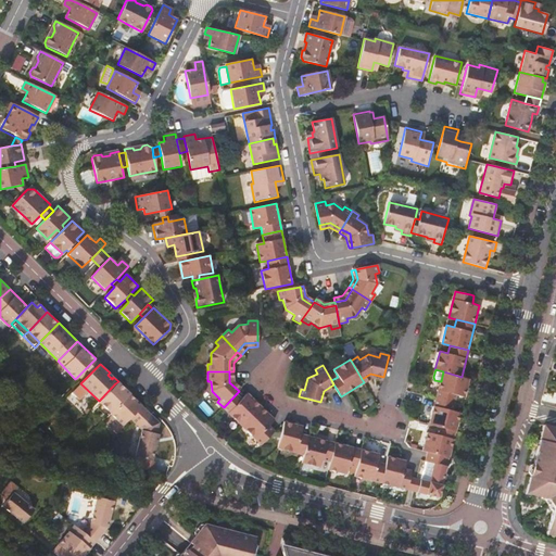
[(234,381),(234,371),(229,371),(229,382),(239,391),(242,389),(234,381)]
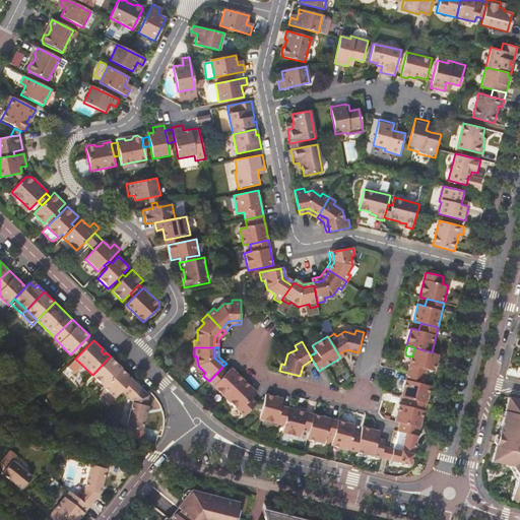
[(412,356),(408,372),(426,377),(428,370),(435,372),(440,353),(432,352),(414,347),(412,356)]
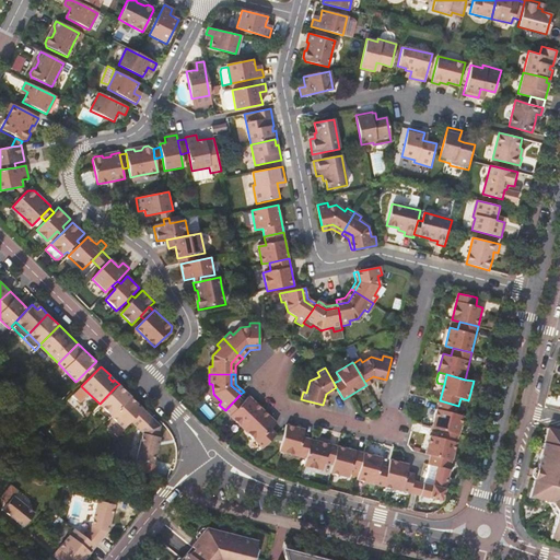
[(116,386),(100,404),(112,416),(131,396),(125,389),(121,392),(116,386)]
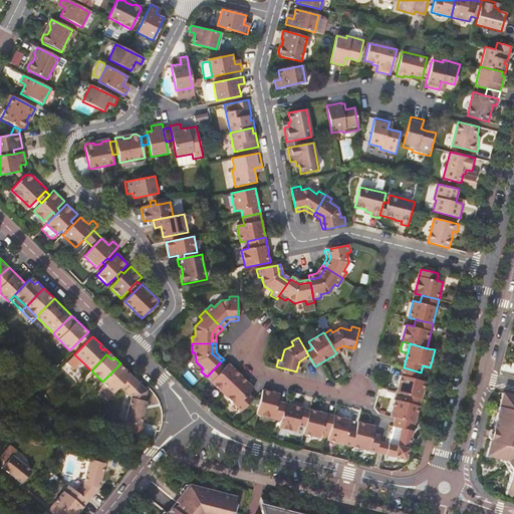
[(299,361),(296,371),(300,372),(302,363),(310,358),(308,355),(299,361)]
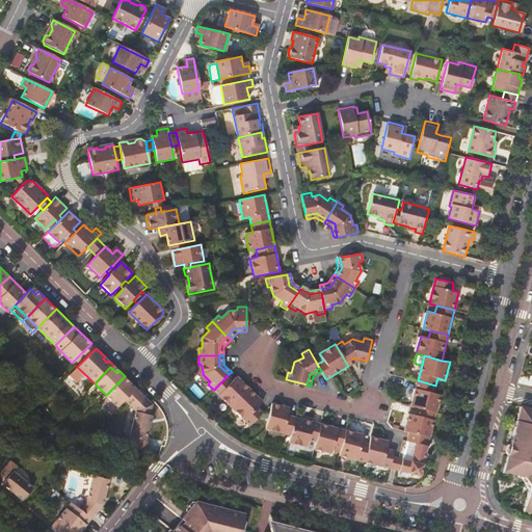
[(125,376),(106,395),(118,406),(125,400),(128,403),(132,408),(144,396),(133,384),(131,387),(128,383),(130,381),(125,376)]
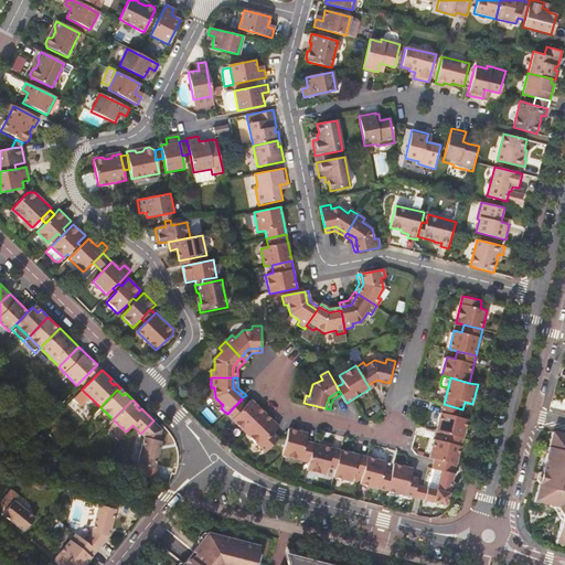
[(241,400),(227,414),(247,434),(266,414),(252,400),(246,405),(241,400)]
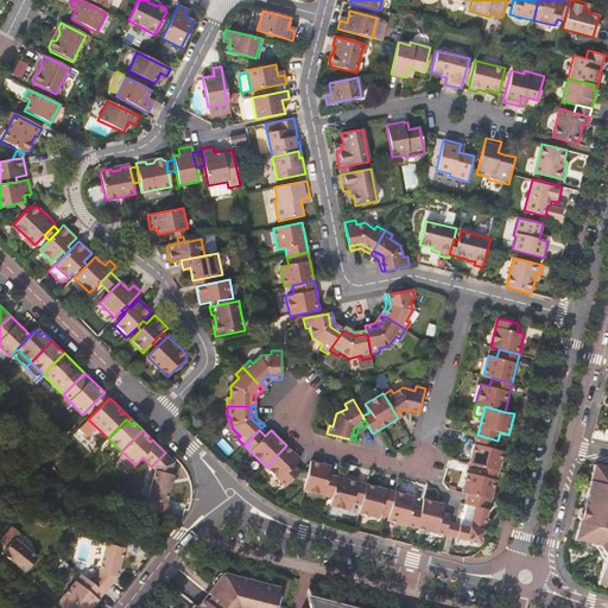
[(477,466),(499,472),(504,451),(496,449),(498,441),(477,435),(470,463),(477,466)]
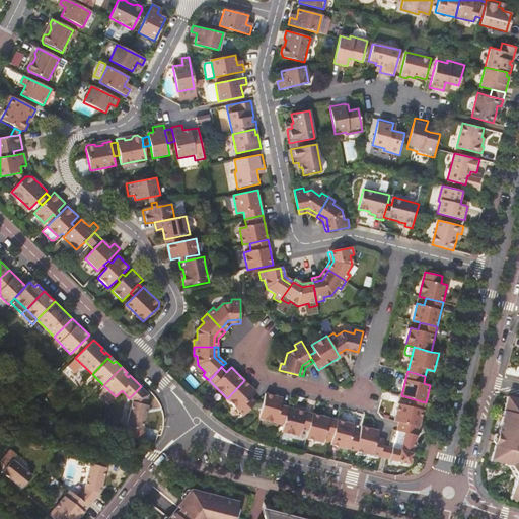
[(103,385),(92,374),(88,378),(99,389),(103,385)]
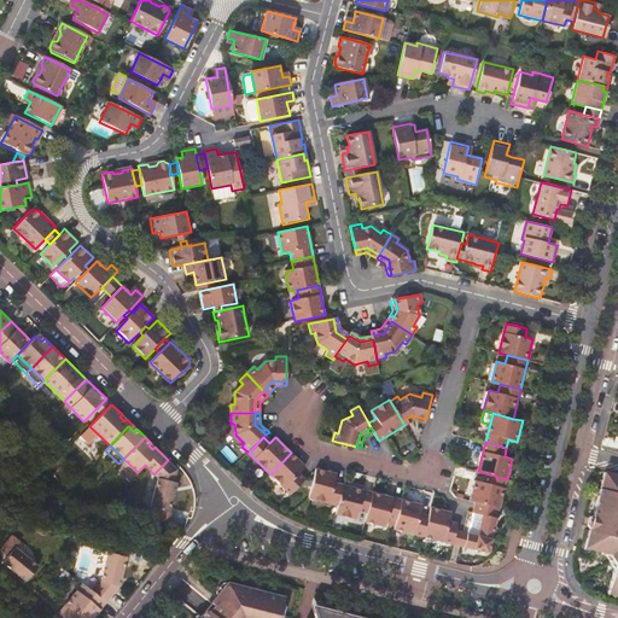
[(291,453),(270,474),(292,495),(307,481),(299,473),(305,467),(291,453)]
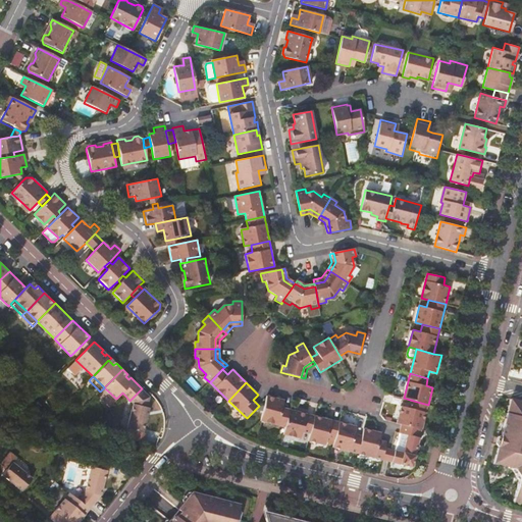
[(150,397),(142,388),(129,401),(134,404),(126,428),(143,433),(150,408),(148,408),(150,397)]
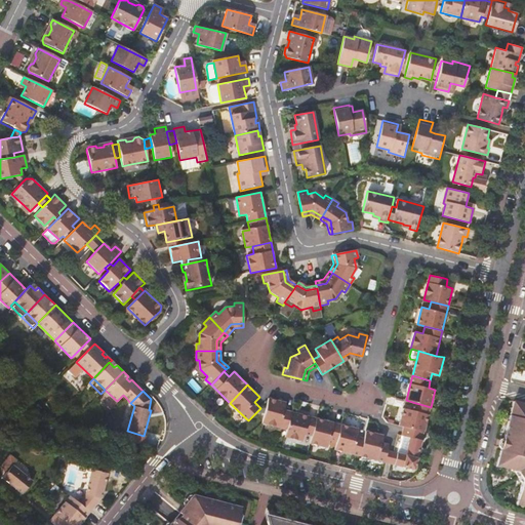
[(270,399),(263,423),(288,430),(292,412),(284,410),(286,403),(270,399)]
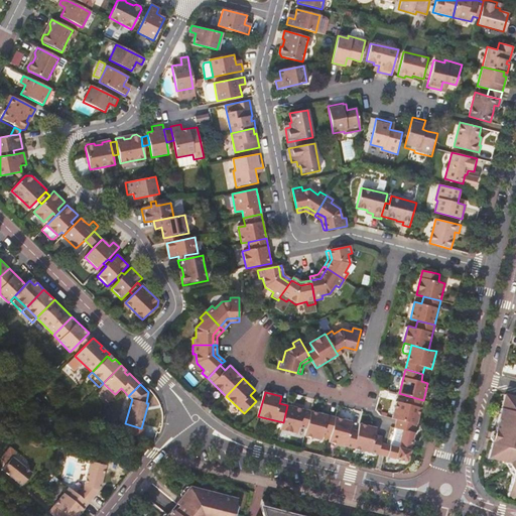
[(397,420),(417,424),(423,400),(405,395),(404,402),(397,400),(392,418),(397,420)]
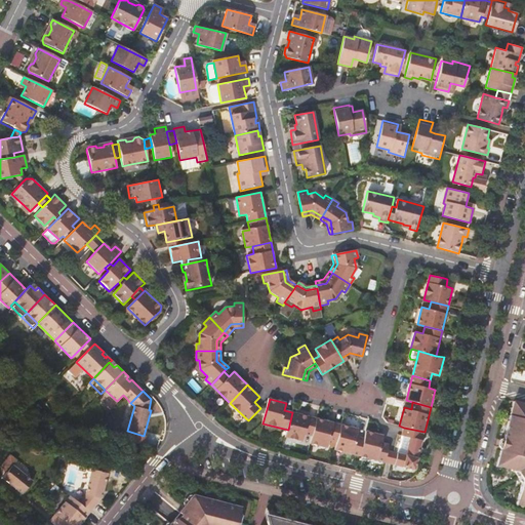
[(524,405),(514,402),(503,442),(514,445),(513,450),(502,447),(497,466),(515,470),(524,472),(524,473),(523,483),(517,505),(524,507),(524,405)]
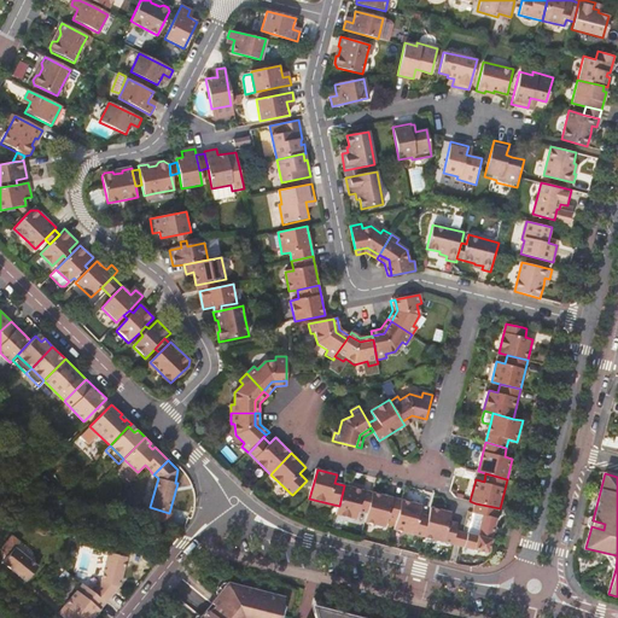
[(339,506),(337,516),(357,520),(360,512),(368,514),(373,493),(344,485),(339,506)]
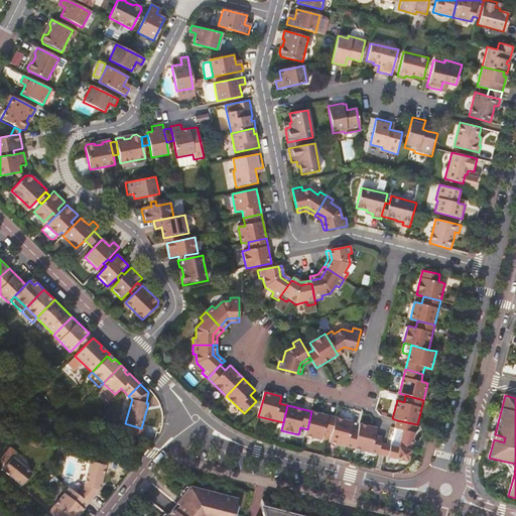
[(307,429),(305,436),(323,440),(325,432),(332,434),(336,417),(311,411),(307,429)]
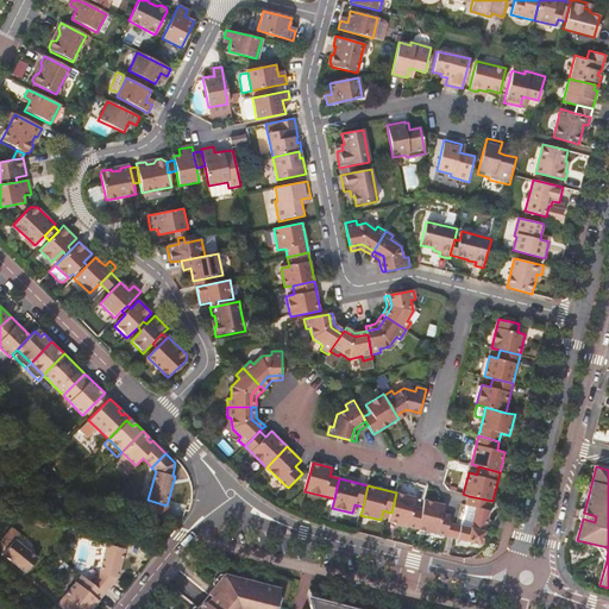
[(416,497),(396,493),(391,513),(389,522),(418,529),(424,508),(414,506),(416,497)]
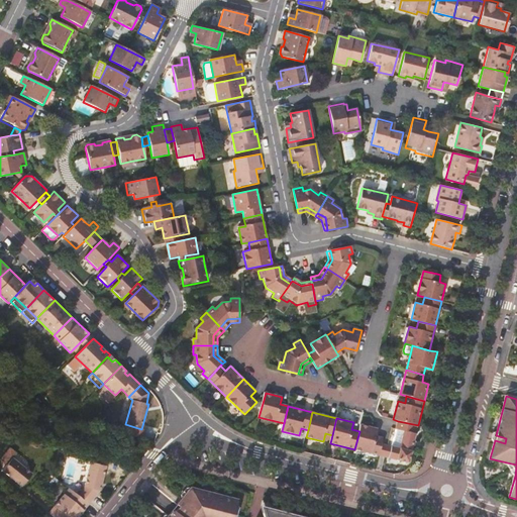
[(392,445),(389,457),(408,462),(418,425),(398,421),(396,428),(404,431),(400,447),(392,445)]
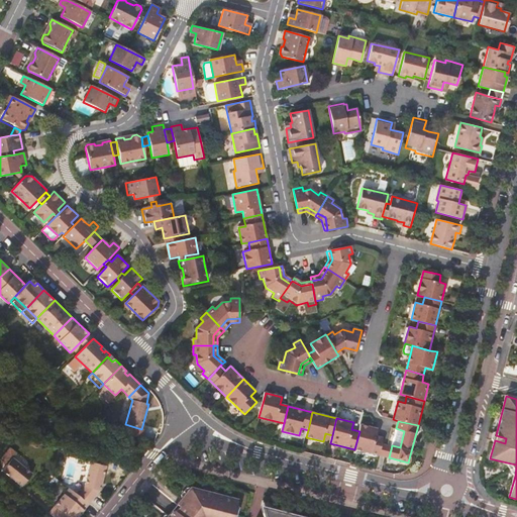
[(378,428),(360,424),(359,431),(354,449),(379,455),(382,443),(384,437),(376,435),(378,428)]
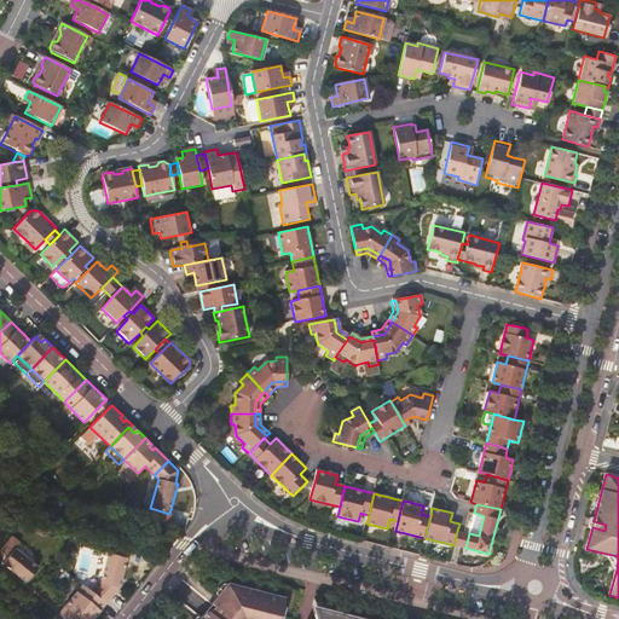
[(457,531),(453,545),(456,545),(461,547),(466,548),(469,533),(460,531),(457,531)]
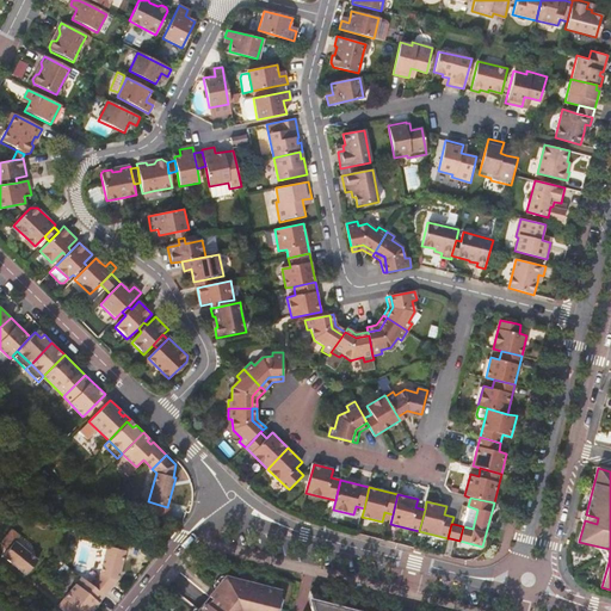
[(0,544),(7,550),(1,557),(24,576),(36,561),(14,543),(19,536),(11,530),(0,543),(0,544)]
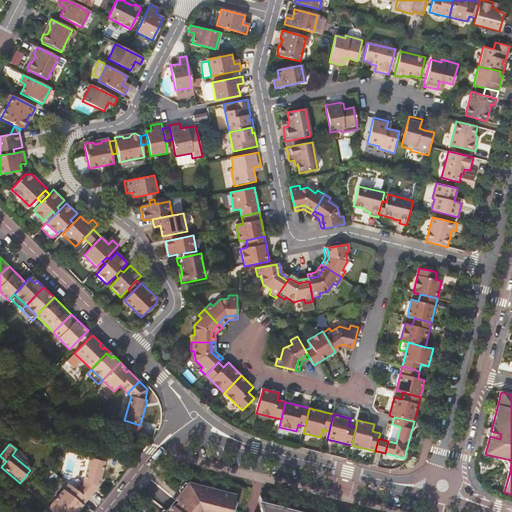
[(84,482),(77,490),(88,499),(99,486),(104,462),(89,458),(84,482)]
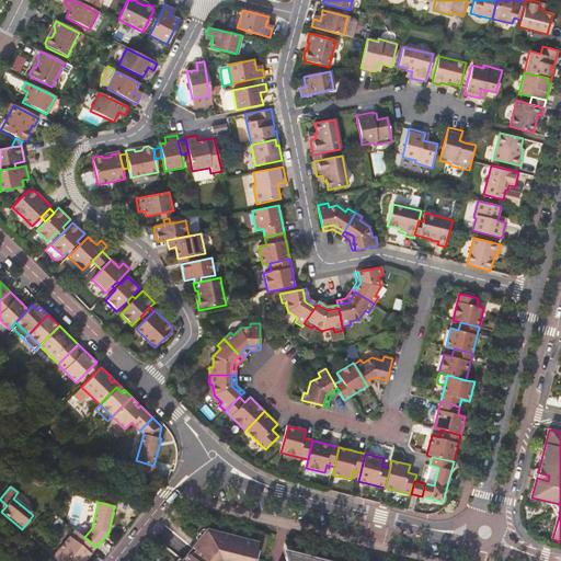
[(560,505),(560,504),(550,502),(549,505),(556,515),(559,516),(560,505)]
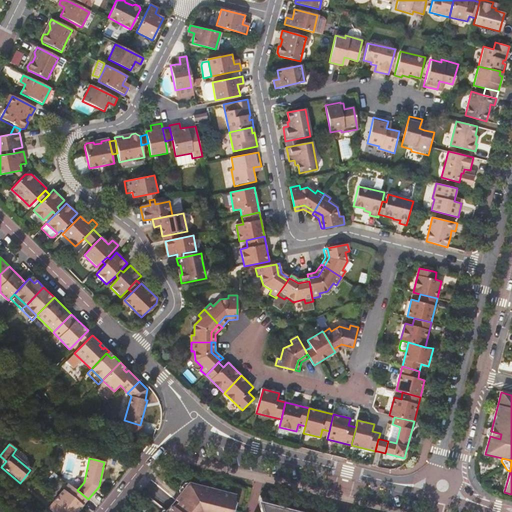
[(77,490),(69,483),(54,502),(66,511),(77,511),(88,499),(77,490)]
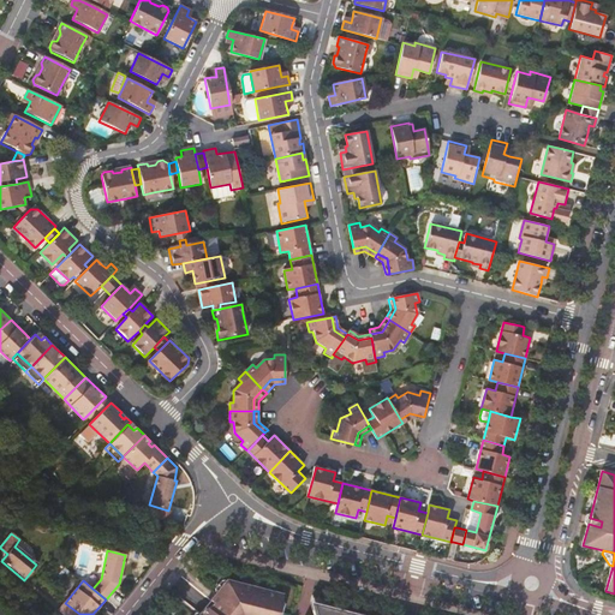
[(278,614),(282,601),(284,595),(228,580),(227,581),(218,593),(216,595),(208,605),(202,613),(199,614),(278,614)]
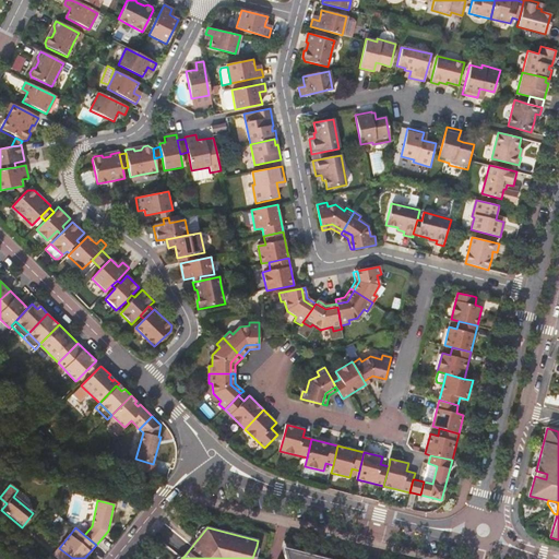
[(328,558),(281,547),(284,558),(328,558)]
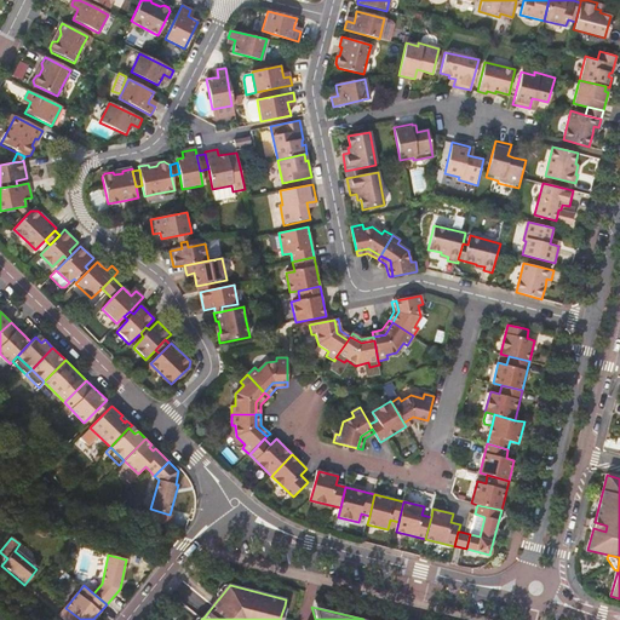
[(80,619),(65,608),(58,615),(64,619),(80,619)]
